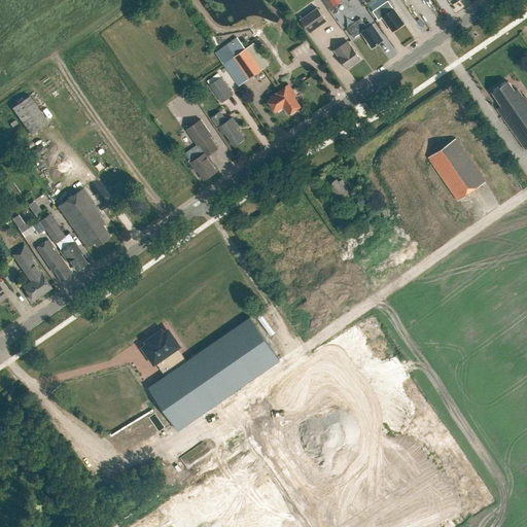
[(341,0),(322,0),(331,12),(337,8),(336,7),(343,2),(341,0)]
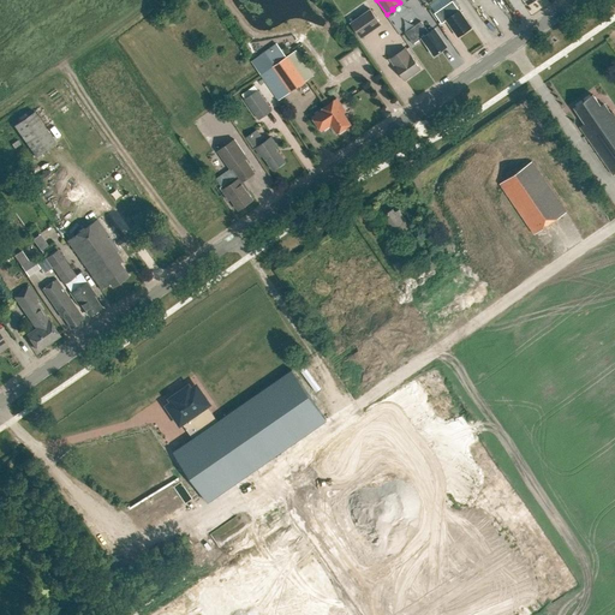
[(443,9),(435,13),(442,23),(446,19),(458,36),(471,28),(459,11),(452,1),(443,9)]
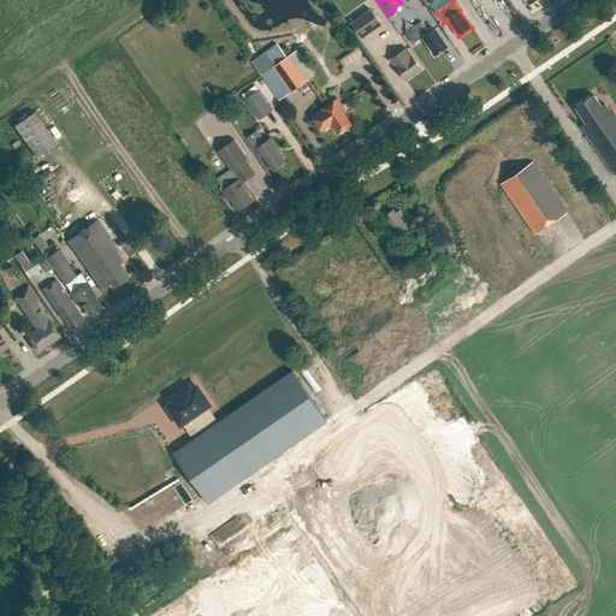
[(380,24),(369,9),(349,23),(361,39),(380,24)]
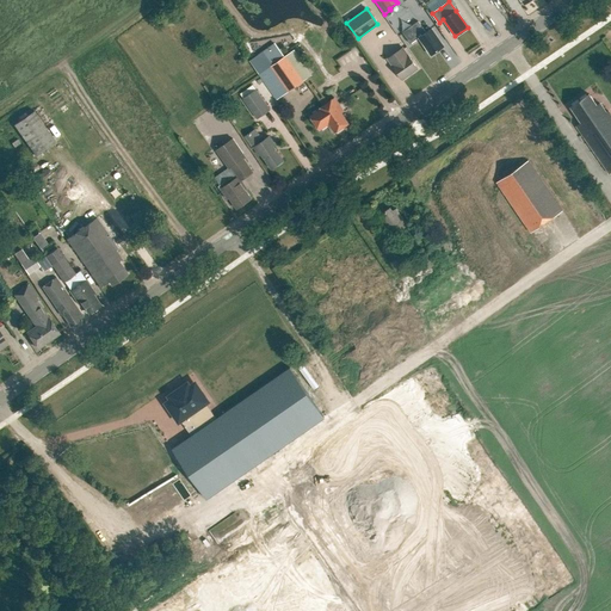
[(426,32),(418,22),(402,32),(411,44),(419,37),(431,55),(444,47),(431,29),(426,32)]
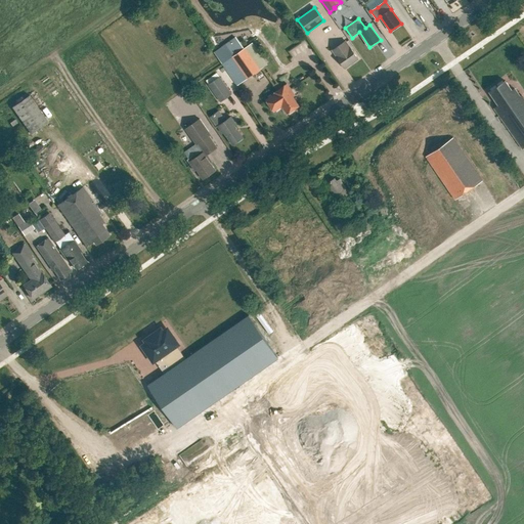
[(215,50),(214,51),(220,59),(222,62),(237,85),(268,63),(252,41),(244,47),(235,36),(215,50)]
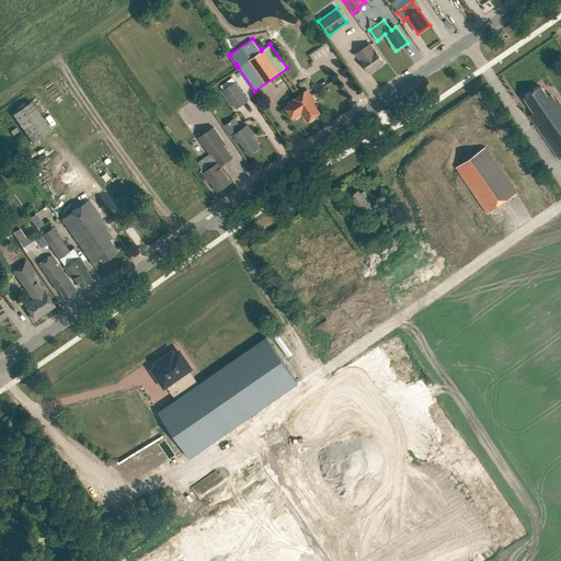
[(361,61),(369,73),(384,63),(375,52),(370,44),(359,52),(364,59),(361,61)]
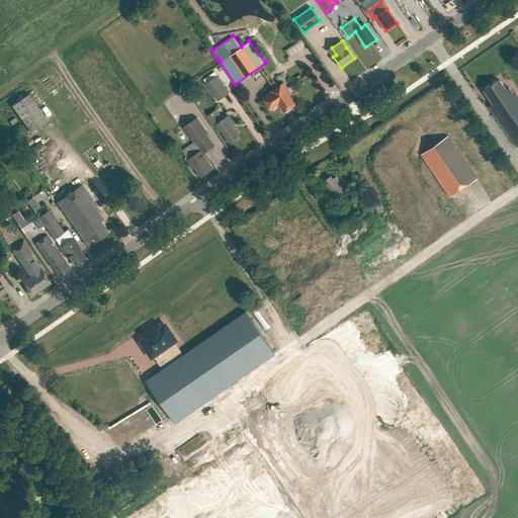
[(206,82),(219,99),(230,92),(218,74),(206,82)]
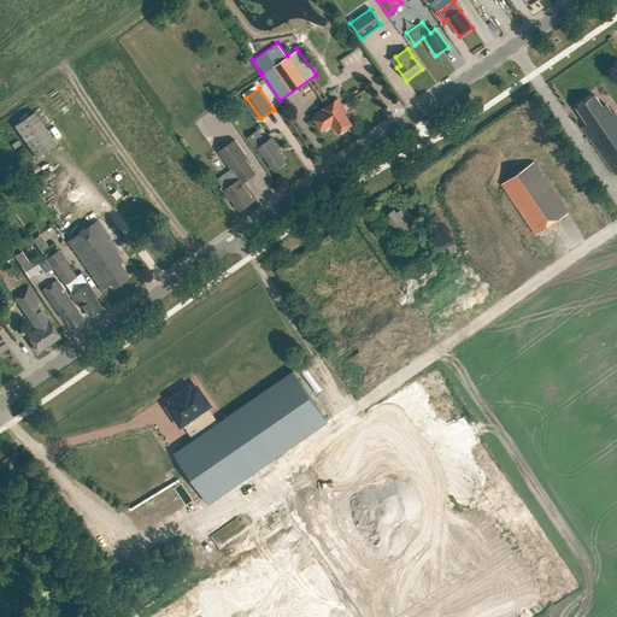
[(606,105),(603,107),(595,95),(576,109),(587,124),(582,128),(615,175),(616,174),(616,116),(615,112),(612,113),(606,105)]
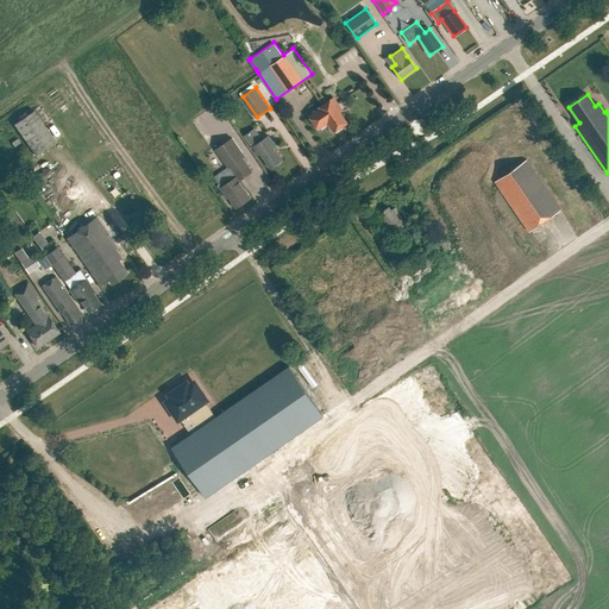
[(327,124),(333,132),(343,126),(341,124),(345,120),(340,112),(343,111),(338,104),(337,104),(333,98),(316,108),(318,110),(309,117),(319,130),(327,124)]
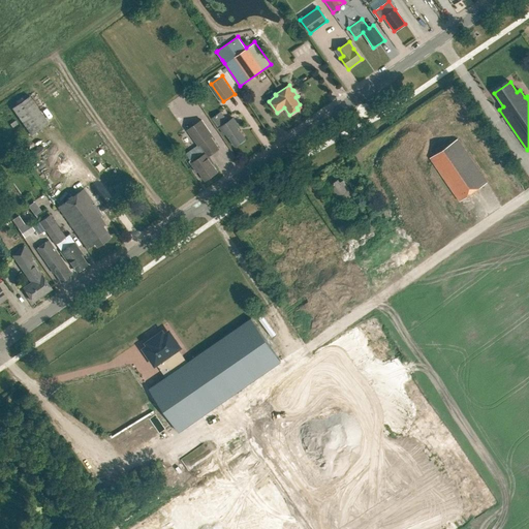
[(29,96),(12,109),(31,135),(48,123),(29,96)]
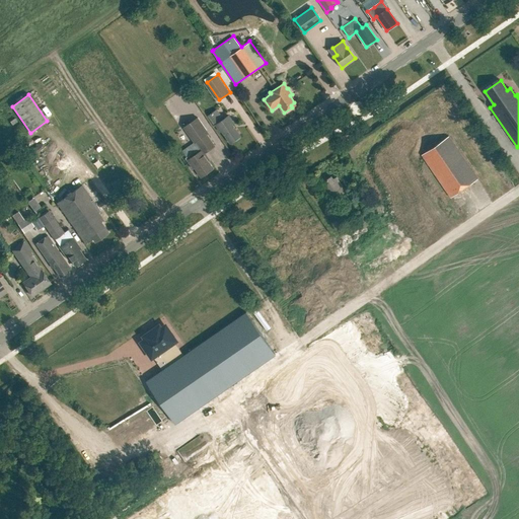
[(222,131),(230,143),(240,136),(232,124),(233,123),(228,116),(215,125),(220,132),(222,131)]
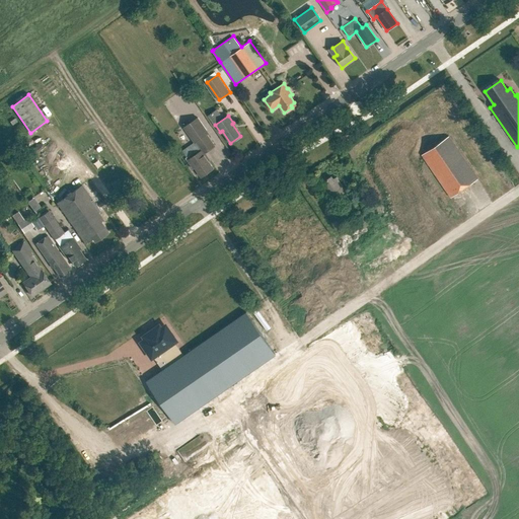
[(195,168),(202,177),(214,168),(209,161),(210,160),(205,153),(215,146),(207,134),(209,133),(198,118),(183,128),(195,143),(197,142),(203,150),(200,152),(198,150),(198,151),(195,150),(192,152),(192,155),(187,158),(194,169),(195,168)]
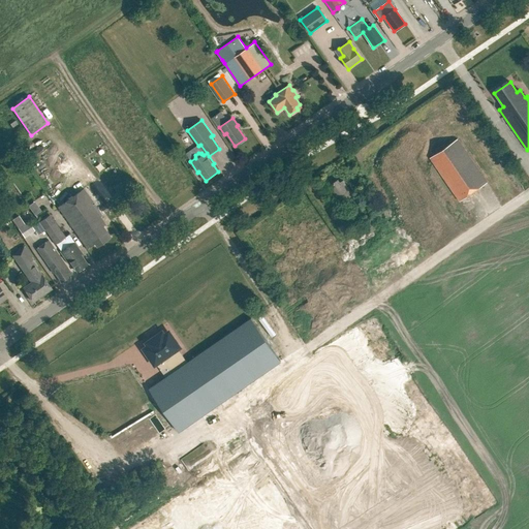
[(430,158),(460,201),(487,183),(457,139),(430,158)]
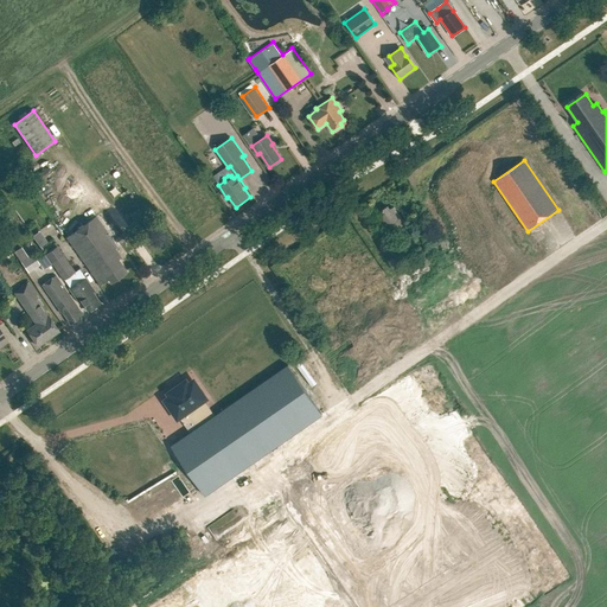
[(30,181),(33,186),(51,172),(48,167),(30,181)]
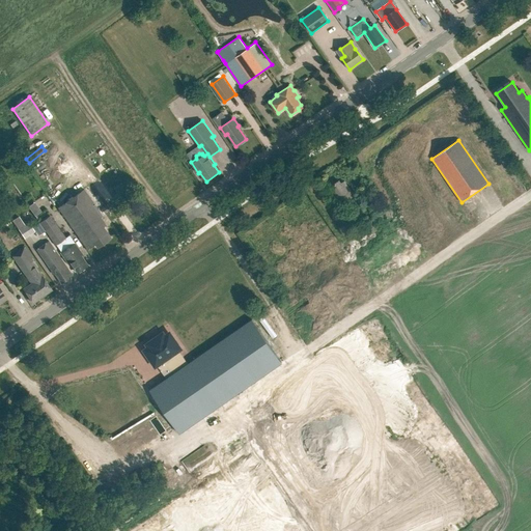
[(2,161),(6,166),(10,161),(6,157),(2,161)]
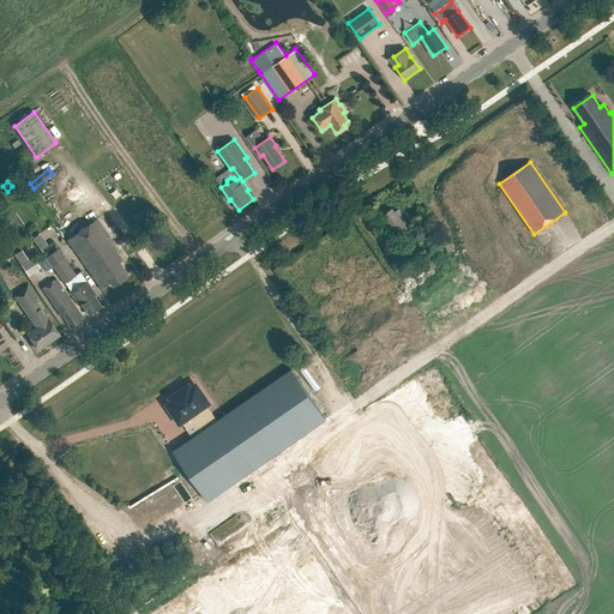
[(384,216),(379,220),(393,240),(410,228),(398,210),(395,212),(392,209),(383,216),(384,216)]
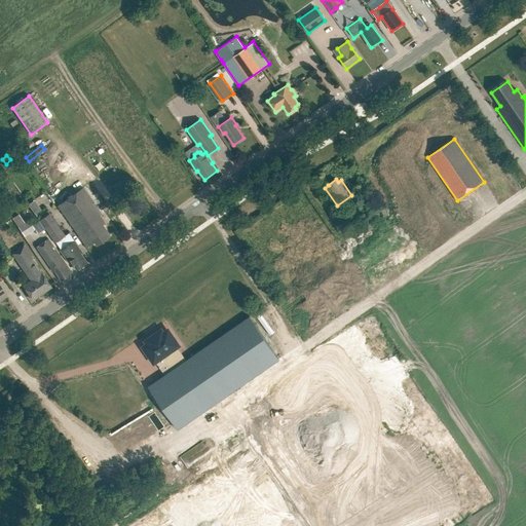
[(99,216),(101,214),(83,188),(58,205),(86,247),(94,241),(96,245),(109,235),(102,225),(105,223),(99,216)]
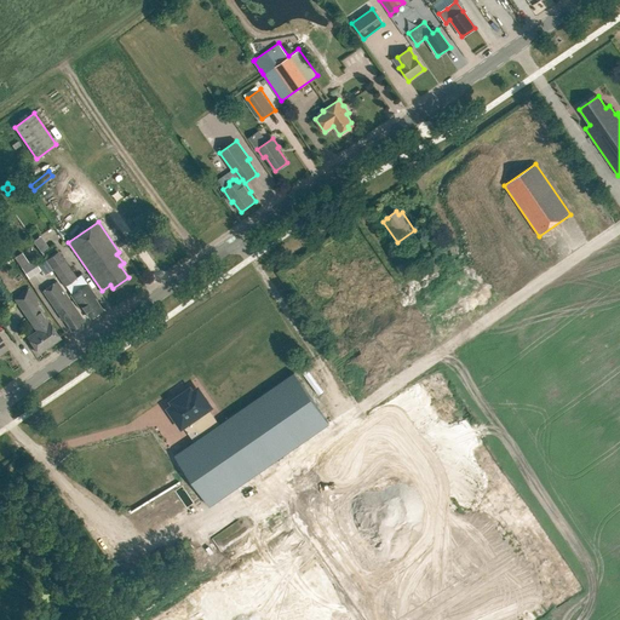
[(424,237),(409,247),(417,257),(430,247),(424,237)]
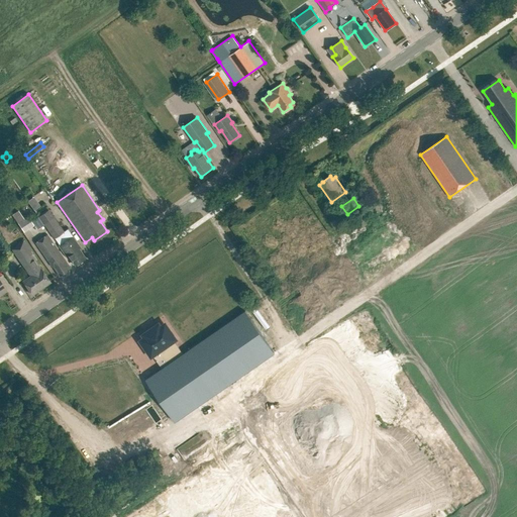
[(97,203),(101,208),(107,204),(104,199),(97,203)]
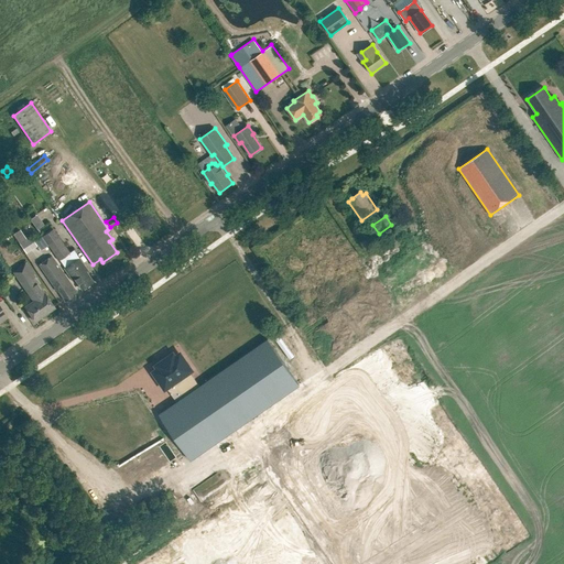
[(10,228),(23,247),(33,239),(26,229),(23,232),(17,224),(10,228)]
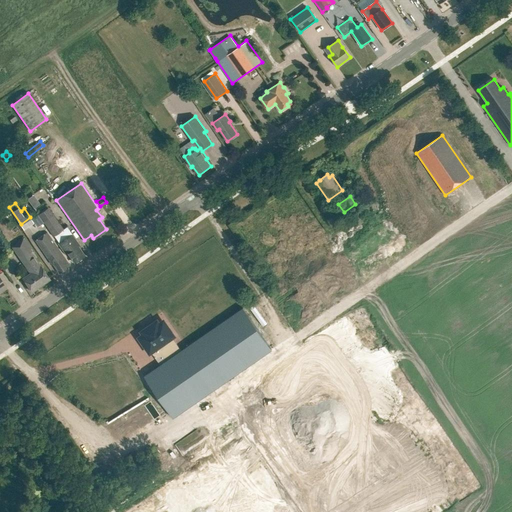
[(9,218),(0,205),(0,215),(1,215),(5,221),(9,218)]
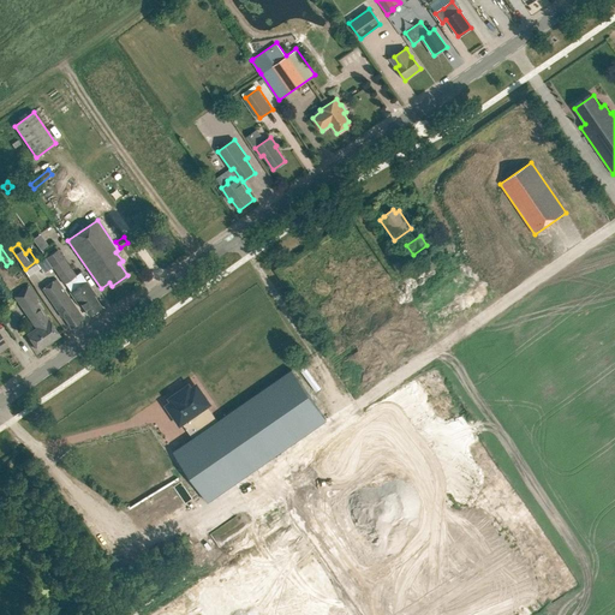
[(46,257),(64,284),(65,284),(71,292),(70,293),(79,306),(81,304),(89,316),(101,306),(94,296),(95,294),(82,275),(77,279),(75,276),(76,275),(58,250),(46,257)]
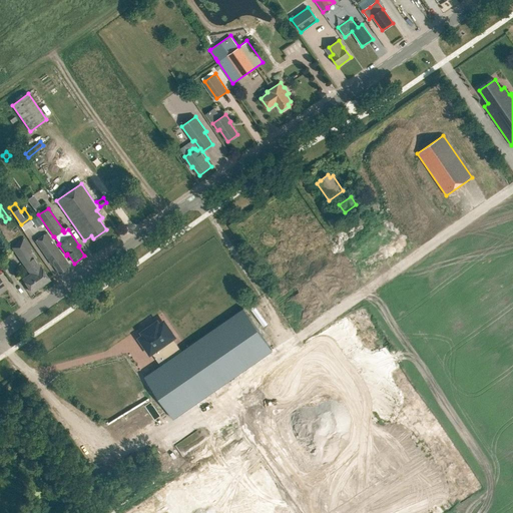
[(53,265),(59,274),(67,268),(65,265),(68,263),(58,249),(55,250),(44,235),(36,240),(47,257),(46,258),(52,265),(53,265)]
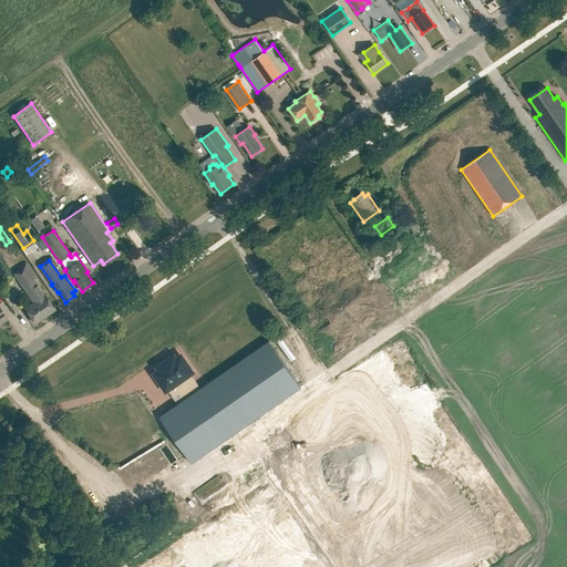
[(24,309),(34,323),(54,309),(32,277),(34,275),(27,264),(13,274),(33,302),(24,309)]
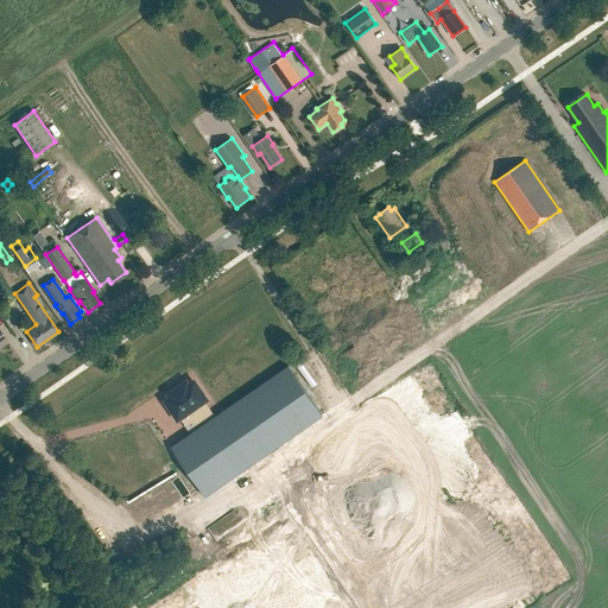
[(337,360),(334,363),(346,380),(350,378),(337,360)]
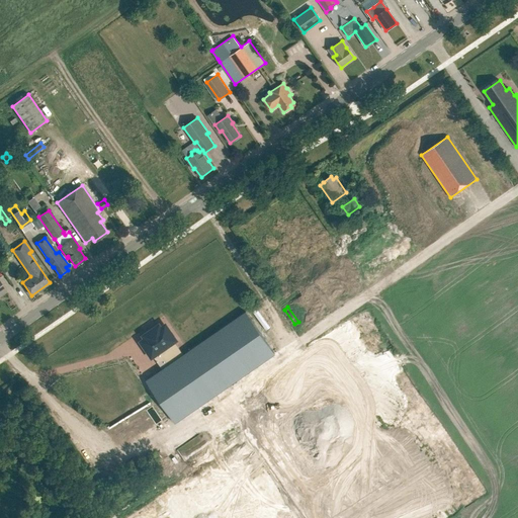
[(147,380),(146,380),(147,382),(160,402),(174,422),(175,423),(275,353),(253,322),(246,312),(206,339),(183,355),(163,369),(150,378),(147,380)]
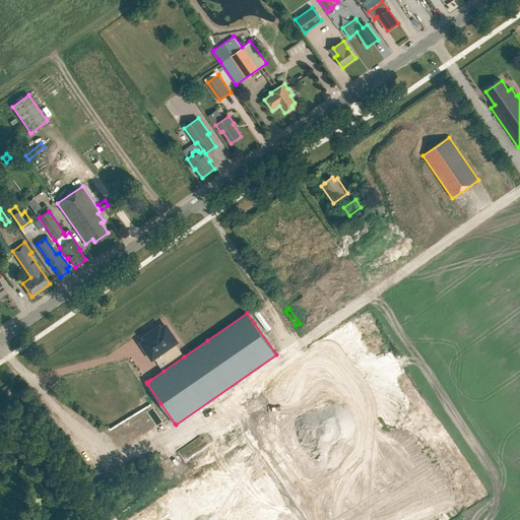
[(147,340),(142,343),(152,358),(163,350),(171,363),(161,369),(164,371),(184,356),(175,342),(176,341),(166,327),(161,330),(160,328),(158,329),(155,331),(156,331),(150,335),(150,334),(147,336),(145,337),(147,340)]
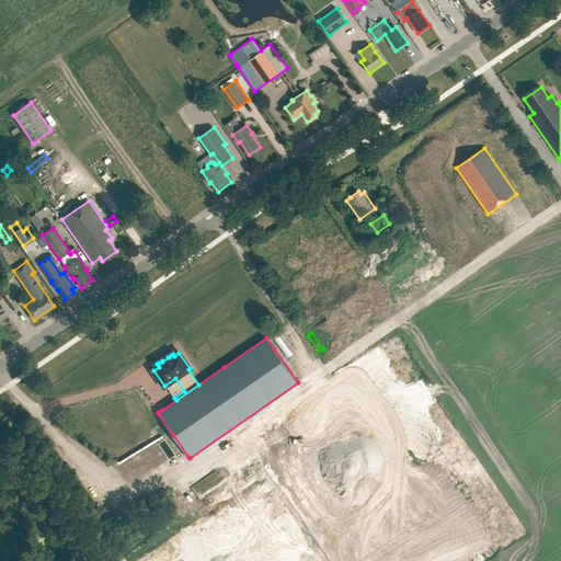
[(168,540),(182,560),(316,560),(259,478),(168,540)]
